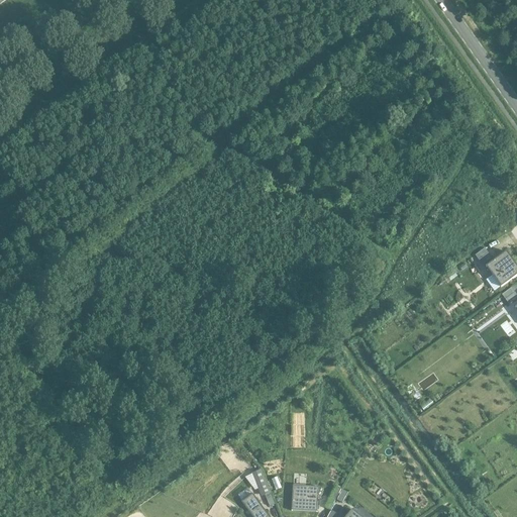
[(489,253),(485,248),(475,255),(479,261),(489,253)]
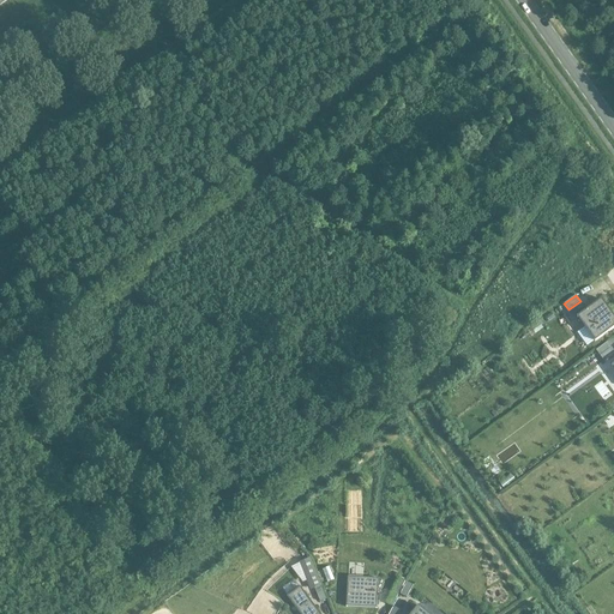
[(613,327),(613,317),(601,300),(577,317),(595,342),(613,327)]
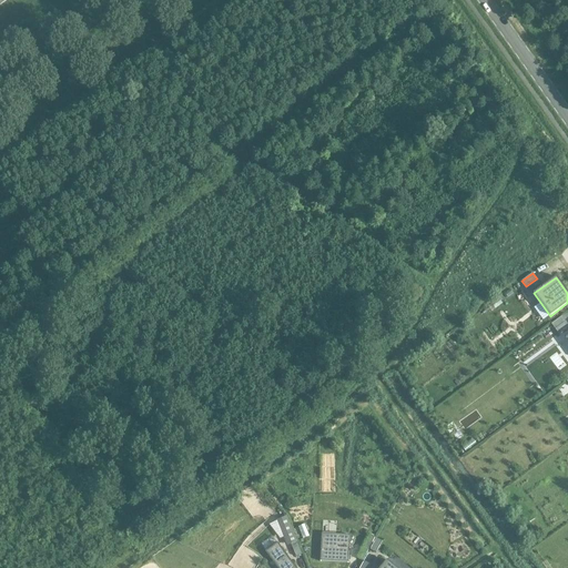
[(526,286),(529,292),(540,284),(537,279),(526,286)]
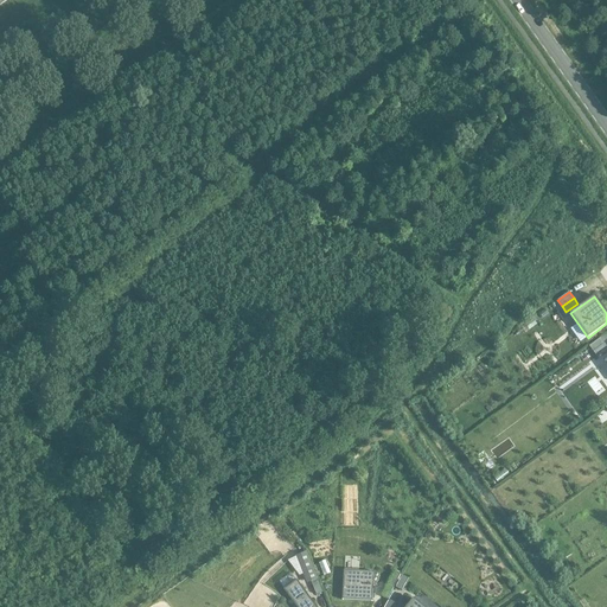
[(605,344),(601,338),(589,346),(594,352),(605,344)]
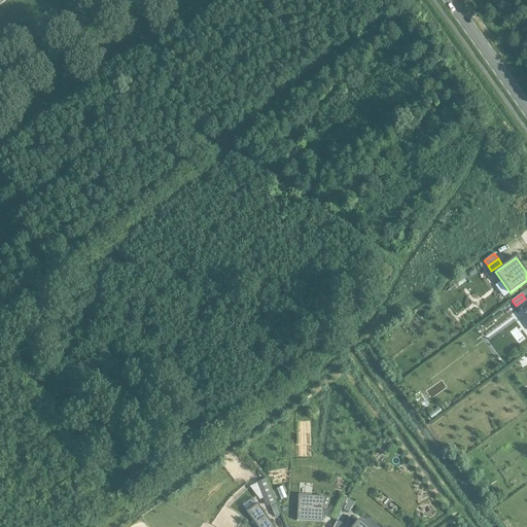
[(516,306),(519,311),(526,304),(526,301),(525,299),(516,306)]
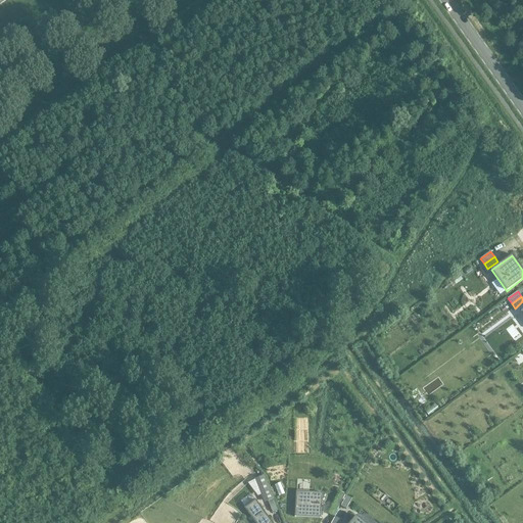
[(512,344),(519,340),(511,328),(504,332),(512,344)]
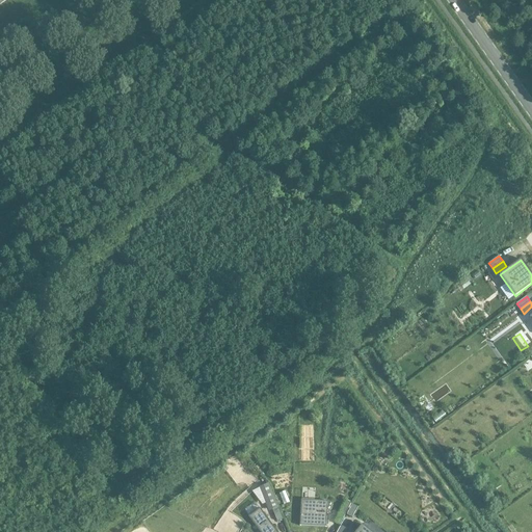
[(269,484),(262,487),(271,510),(272,510),(278,507),(269,484)]
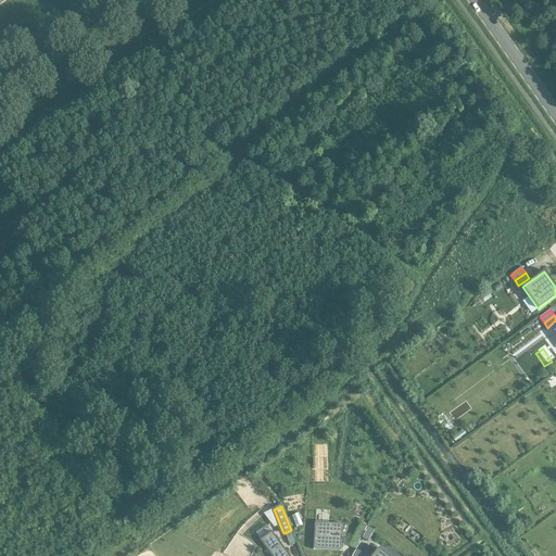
[(314,550),(341,551),(342,523),(315,522),(314,550)]
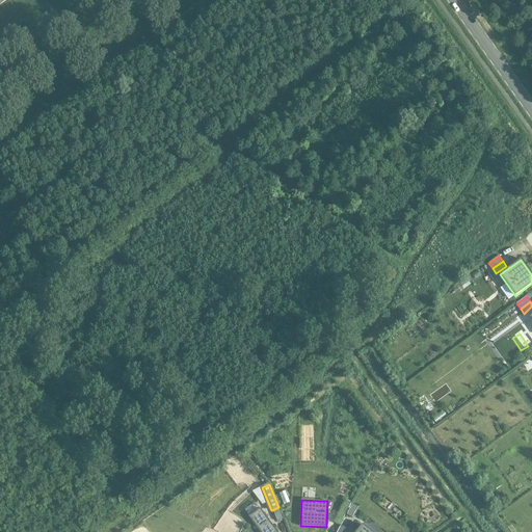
[(346,501),(334,523),(340,526),(351,503),(346,501)]
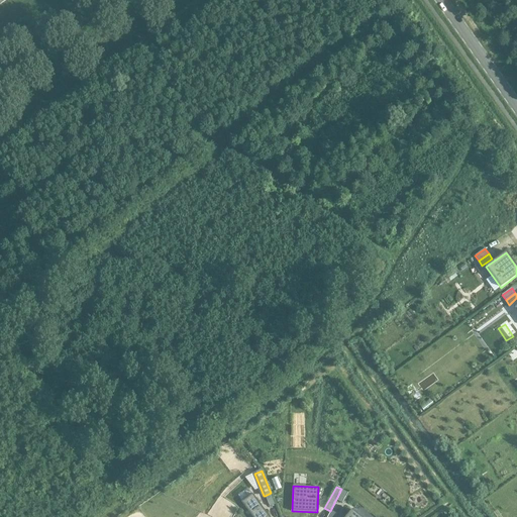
[(247,488),(237,496),(242,502),(252,516),(269,516),(252,494),(252,495),(247,488)]
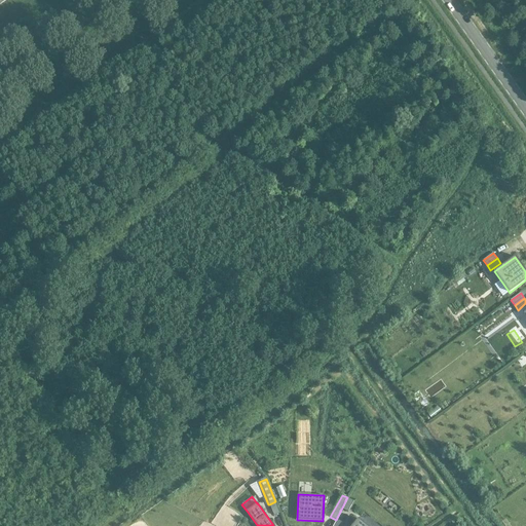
[(348,498),(343,510),(348,513),(354,501),(348,498)]
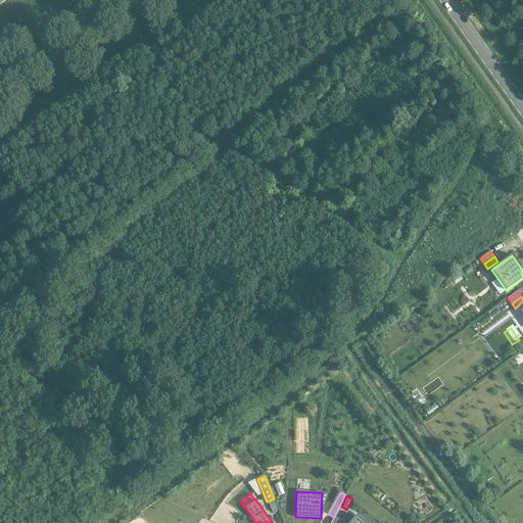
[(274,498),(268,502),(273,513),(278,511),(274,498)]
